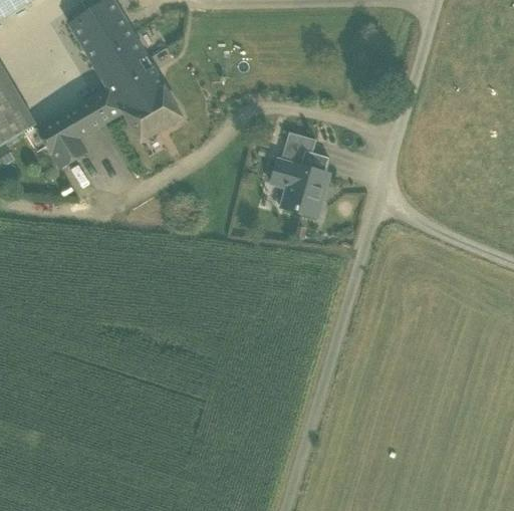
[(0,0),(0,17),(29,0),(0,0)]
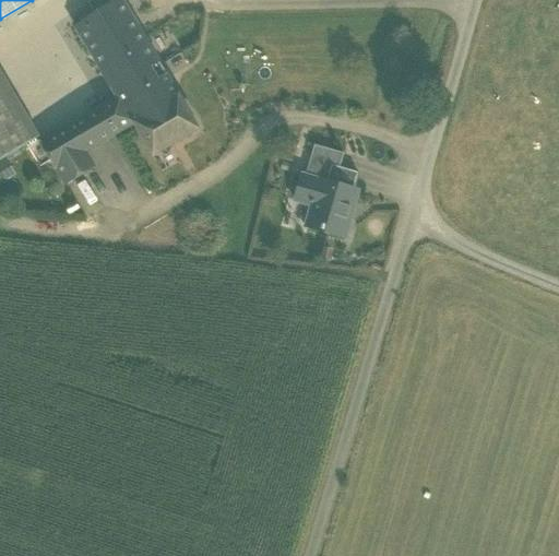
[(96,13),(78,25),(119,95),(126,106),(170,80),(122,0),(119,0),(96,13)]
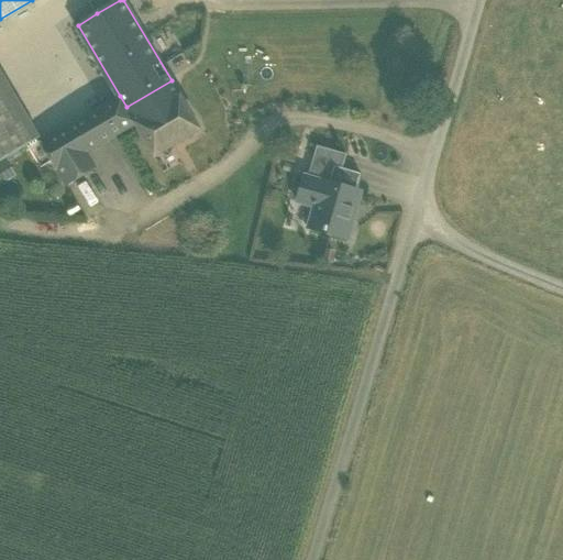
[(89,0),(97,13),(120,0),(89,0)]
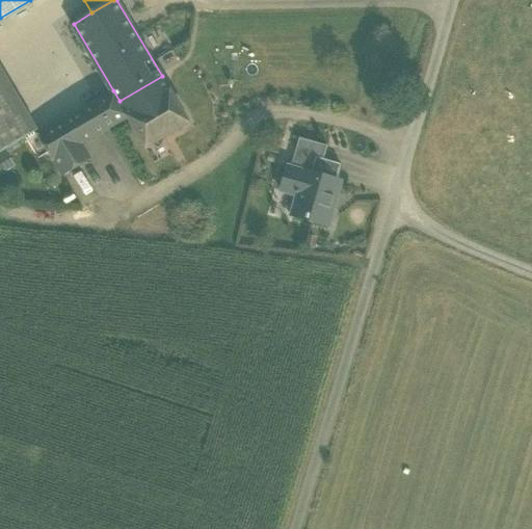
[(0,150),(37,128),(0,64),(0,150)]
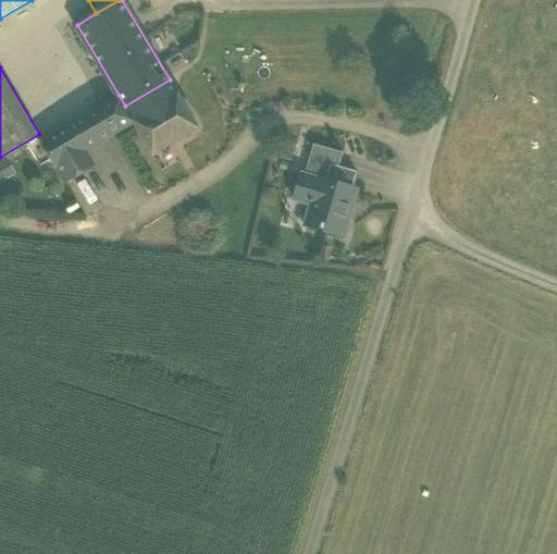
[(170,79),(125,106),(133,119),(152,152),(197,125),(170,79)]
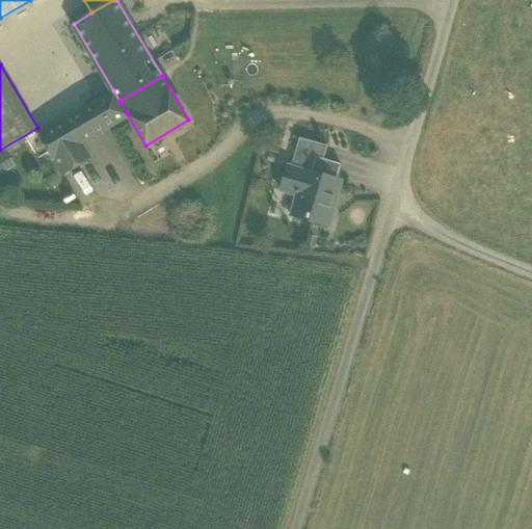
[(113,90),(40,133),(62,172),(88,156),(80,141),(127,113),(120,101),(113,90)]
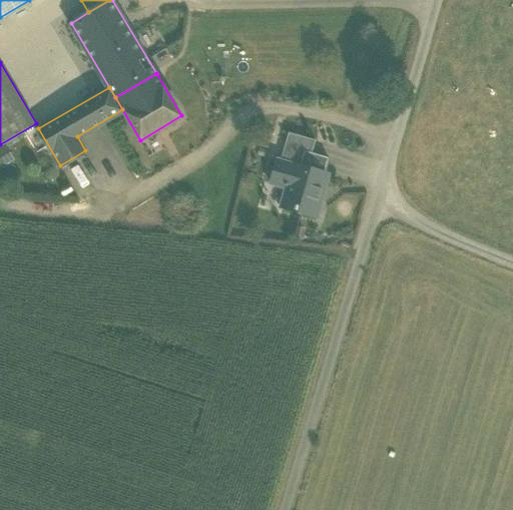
[(288,130),(280,159),(293,163),(293,162),(300,164),(304,148),(312,151),(316,138),(288,130)]
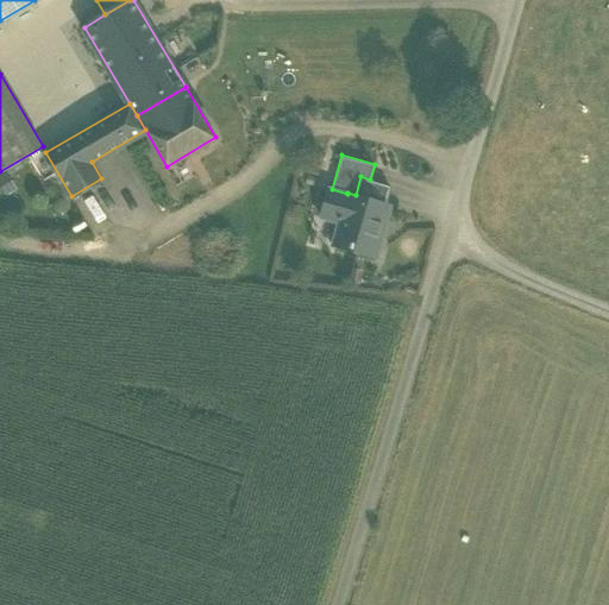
[(370,180),(360,176),(356,195),(384,203),(389,184),(370,180)]
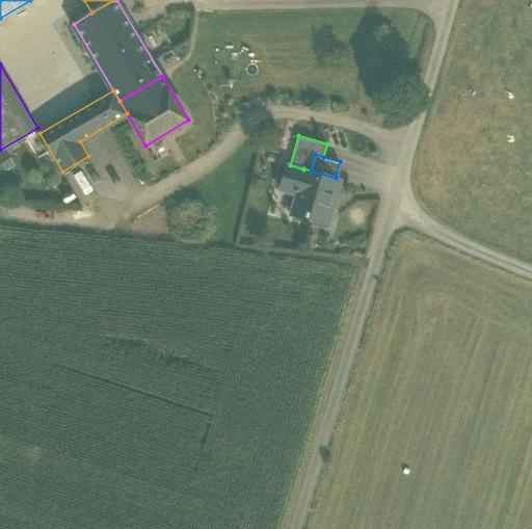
[(311,170),(303,168),(303,169),(290,165),(288,164),(281,188),(297,192),(291,212),(327,222),(333,205),(328,204),(336,178),(311,170)]
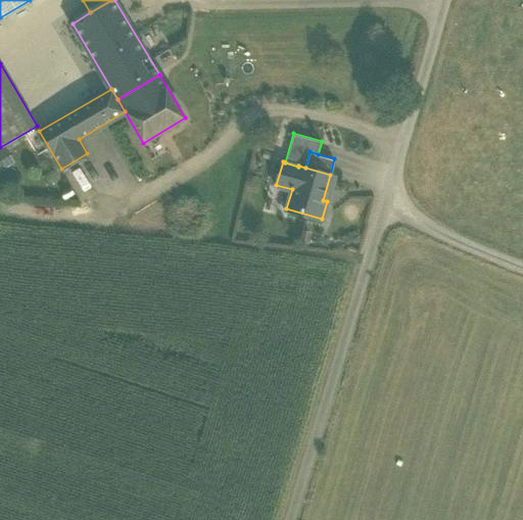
[(334,176),(330,175),(323,200),(327,201),(334,176)]
